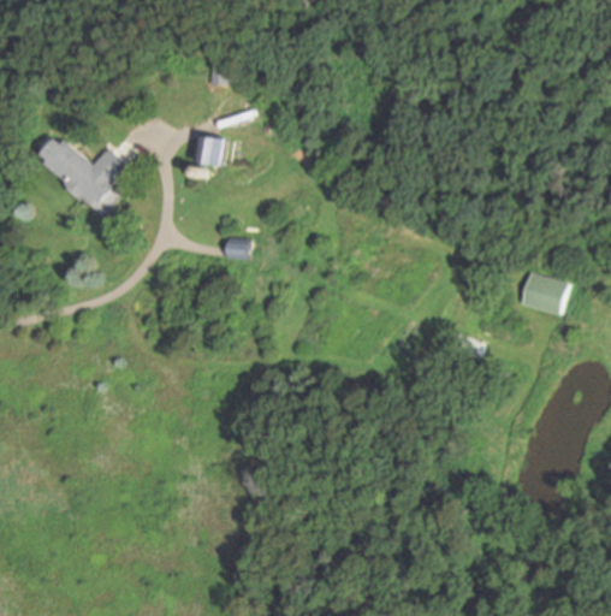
[(212,61),(212,84),(230,84),(230,61),(212,61)]
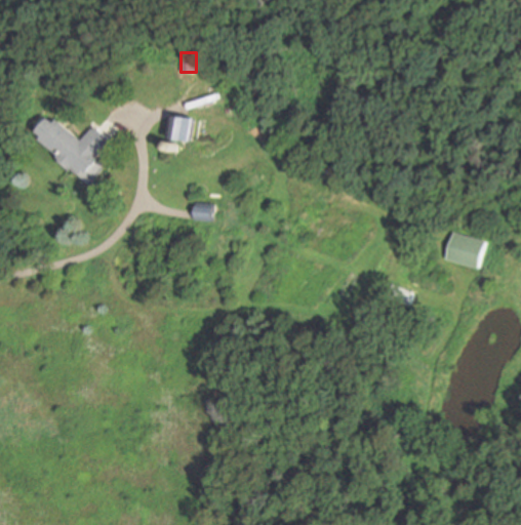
[(167,116),(165,137),(196,140),(198,120),(167,116)]
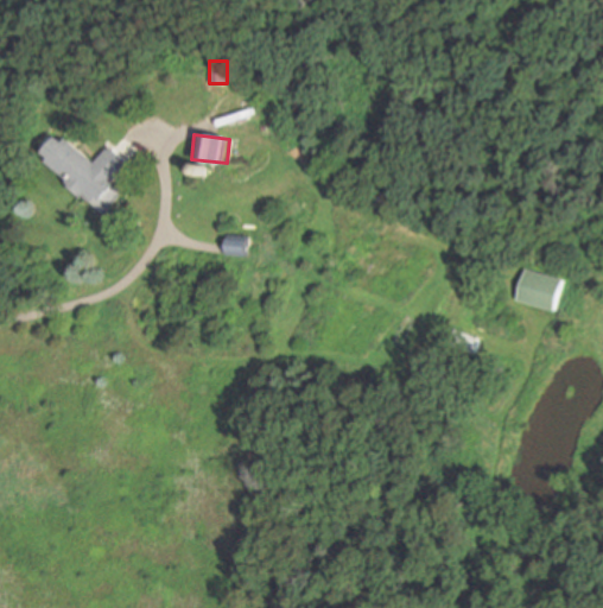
[(43,153),(54,140),(61,145),(63,141),(91,164),(107,144),(129,163),(112,185),(119,191),(101,215),(78,197),(76,201),(61,189),(67,181),(44,163),(49,157),(43,153)]
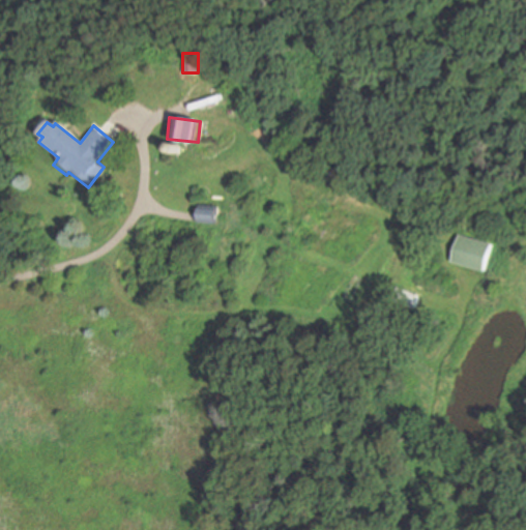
[(196,207),(196,222),(214,223),(214,208),(196,207)]
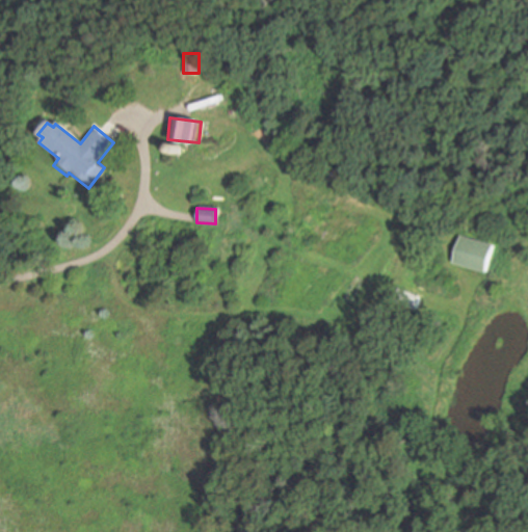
[(457,236),(450,263),(481,271),(489,244),(457,236)]
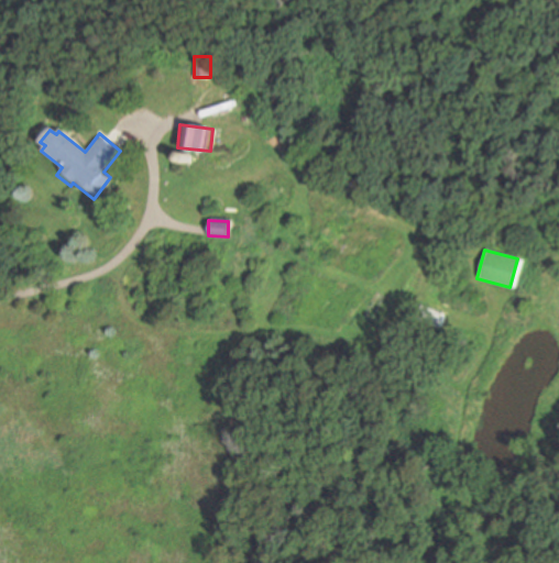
[(418,307),(414,322),(436,330),(441,315),(418,307)]
